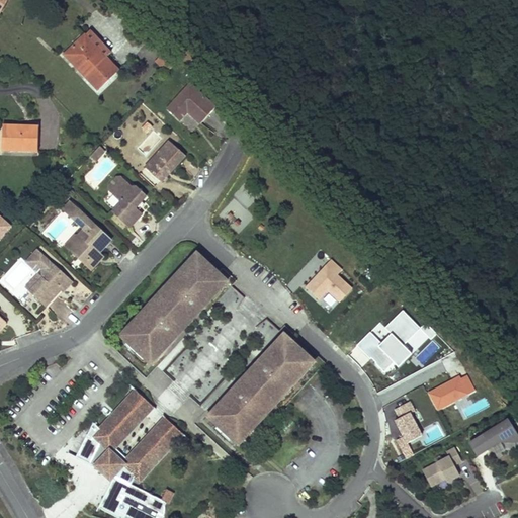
[(0,0),(0,14),(1,16),(11,1),(9,0),(0,0)]
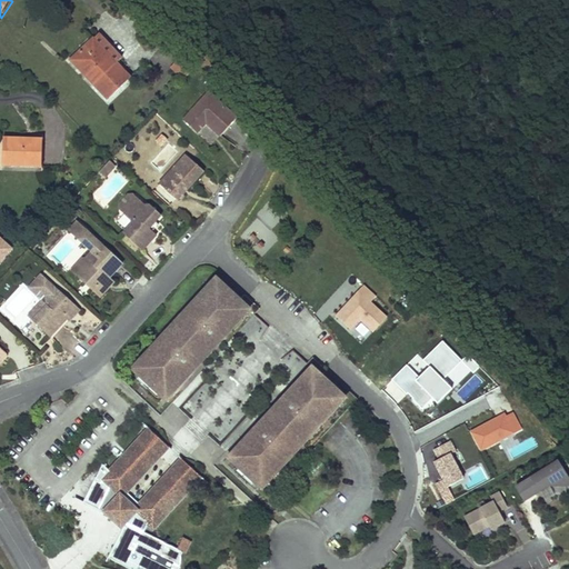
[(100,36),(73,61),(95,85),(109,100),(131,79),(118,65),(123,59),(100,36)]
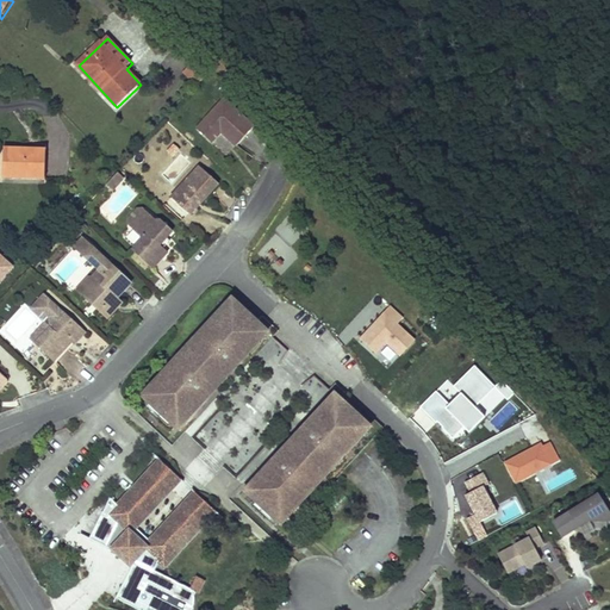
[(182,72),(195,85),(206,75),(192,61),(182,72)]
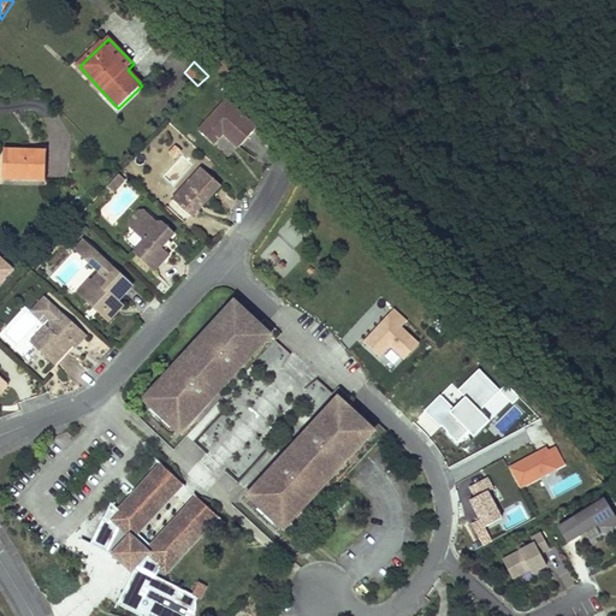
[(223,101),(195,130),(208,142),(219,131),(236,147),(247,135),(253,129),(223,101)]
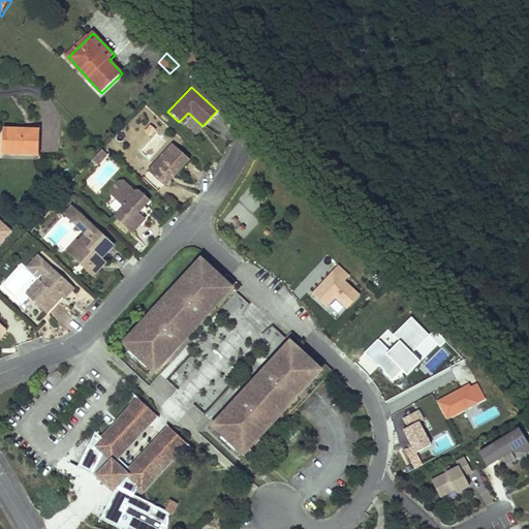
[(10,128),(9,155),(38,156),(39,129),(27,128),(27,131),(23,130),(22,128),(10,128)]
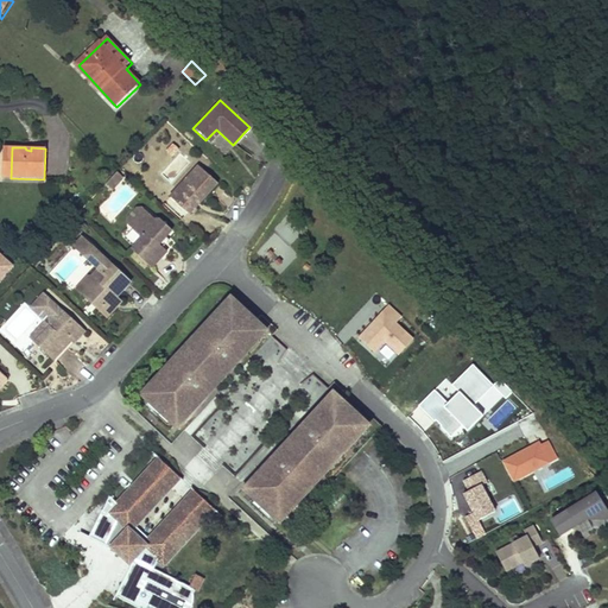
[(198,165),(169,196),(189,214),(204,197),(217,183),(198,165)]
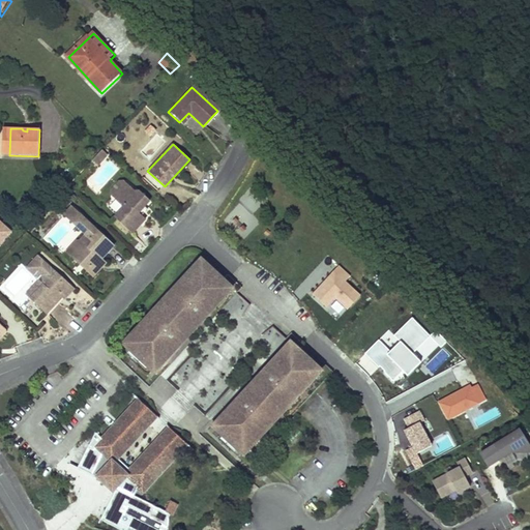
[(108,155),(102,151),(92,162),(97,167),(108,155)]
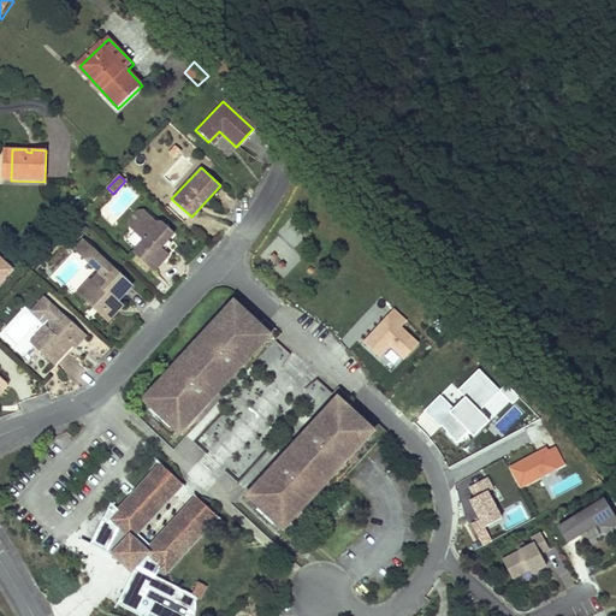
[(141,215),(134,221),(135,231),(142,236),(142,242),(132,253),(153,272),(169,255),(164,250),(160,247),(169,240),(175,232),(163,221),(158,221),(149,214),(141,215)]
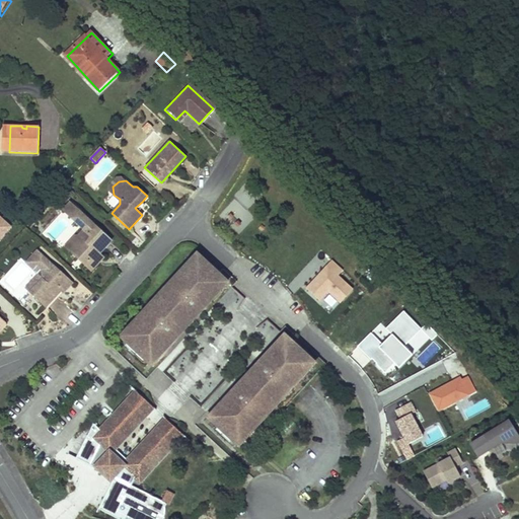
[(145,204),(142,202),(135,208),(138,211),(145,204)]
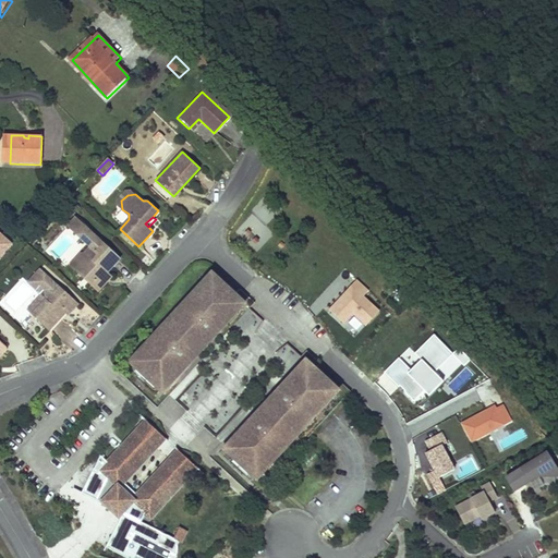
[(105,273),(119,258),(74,218),(69,225),(76,232),(74,234),(88,247),(83,254),(83,259),(72,271),(95,293),(101,287),(101,281),(100,278),(105,273)]
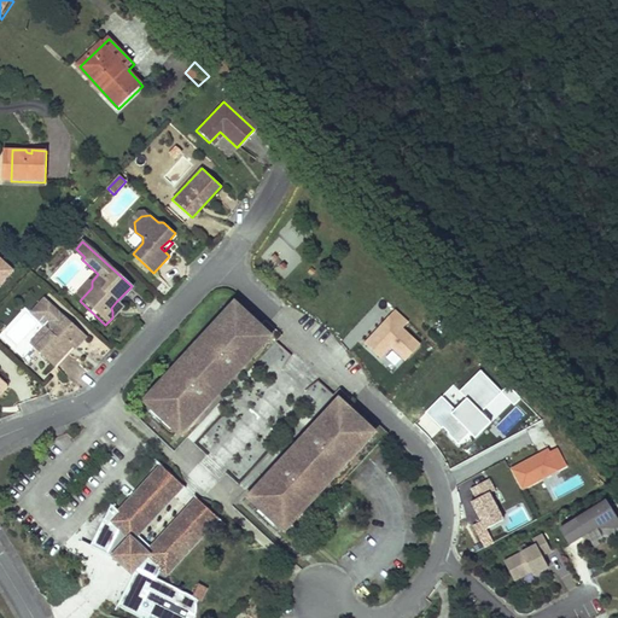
[(85,257),(76,249),(74,252),(82,260),(85,257)]
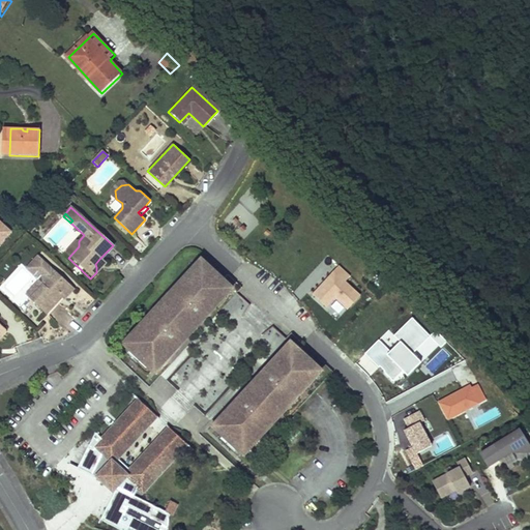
[(0,243),(10,232),(0,222),(0,243)]
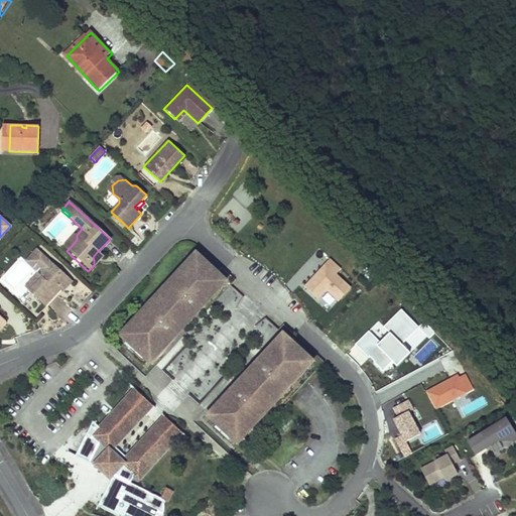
[(76,233),(62,247),(67,251),(77,240),(77,235),(76,233)]
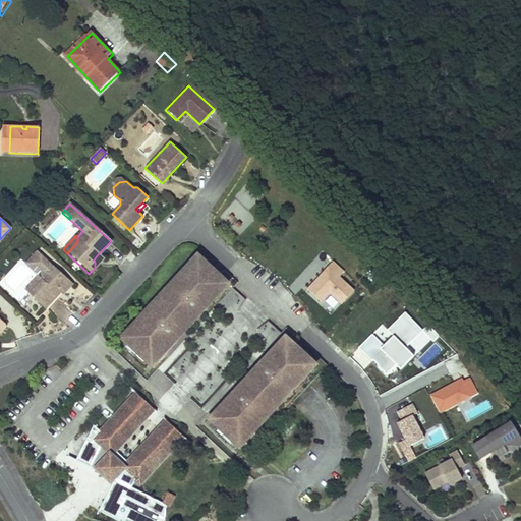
[(37,251),(25,264),(37,274),(39,271),(41,270),(46,275),(46,283),(31,298),(43,309),(54,298),(52,296),(56,291),(63,293),(72,284),(37,251)]
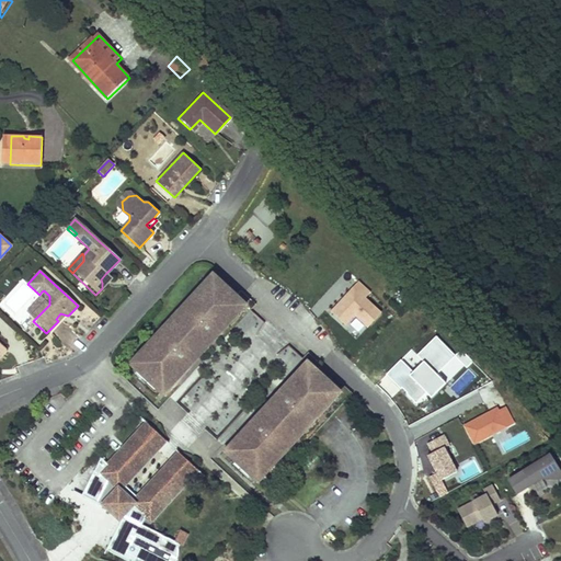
[(111,279),(105,274),(101,279),(102,283),(102,288),(111,279)]
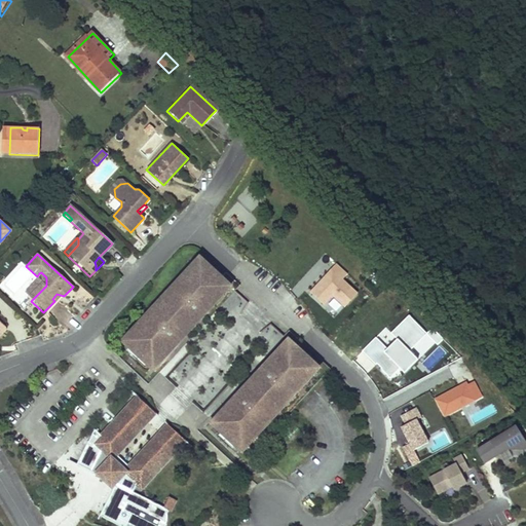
[(339,262),(312,291),(323,301),(326,304),(335,295),(346,305),(360,292),(344,277),(349,272),(339,262)]
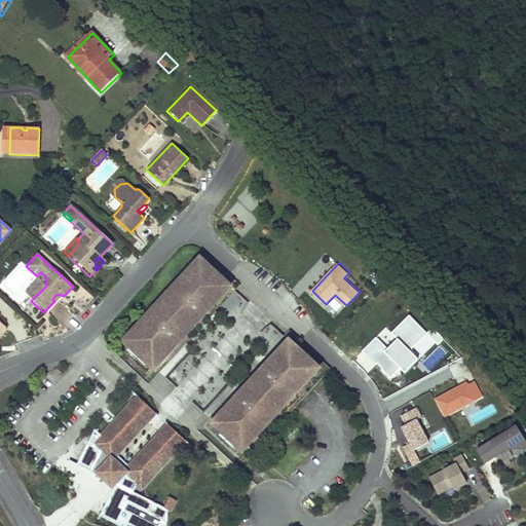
[(135,344),(124,354),(134,363),(137,366),(144,373),(148,369),(173,343),(171,341),(172,340),(172,339),(173,339),(173,338),(173,337),(173,336),(173,335),(173,334),(173,333),(176,330),(181,334),(193,321),(189,316),(192,312),(193,312),(194,312),(195,312),(196,312),(197,312),(198,311),(199,310),(200,309),(202,310),(219,292),(217,289),(221,285),(227,290),(230,288),(233,291),(237,286),(239,284),(225,271),(220,277),(205,265),(199,272),(193,267),(127,338),(135,344)]
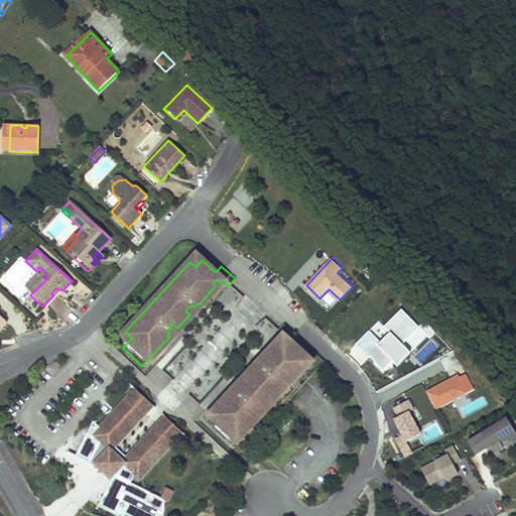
[(40,276),(26,291),(30,295),(45,280),(40,276)]
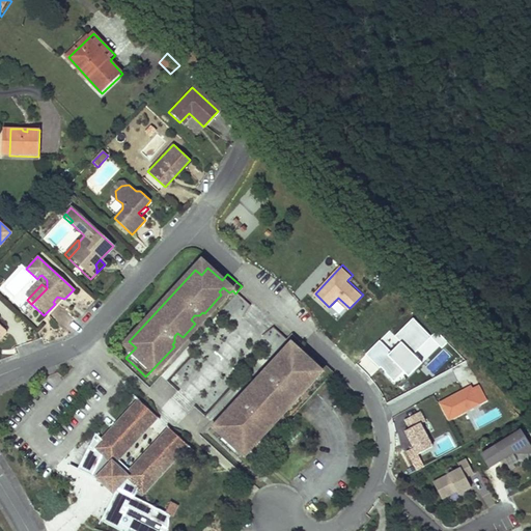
[(238,294),(228,306),(242,316),(251,304),(238,294)]
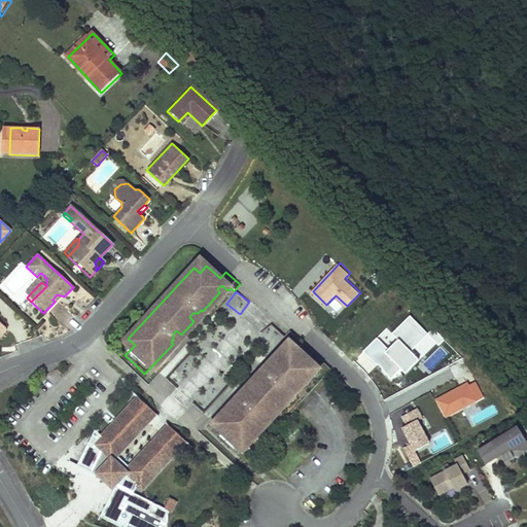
[(391,335),(397,341),(387,350),(376,339),(362,352),(390,379),(399,370),(405,375),(417,361),(409,353),(427,335),(409,317),(391,335)]
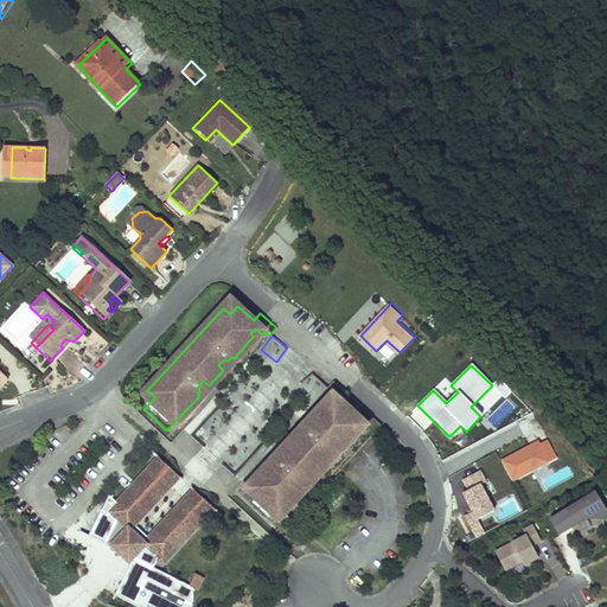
[(253,497),(249,502),(264,516),(269,511),(276,518),(357,430),(353,427),(358,422),(365,429),(368,426),(372,430),(379,422),(365,409),(333,379),(326,388),(328,390),(326,393),(328,394),(331,391),(339,400),(332,408),(326,402),(306,423),(308,426),(307,427),(306,428),(306,429),(305,430),(305,432),(305,433),(304,433),(305,434),(305,435),(301,440),(295,435),(282,451),(287,455),(282,460),(281,460),(280,460),(279,460),(278,460),(276,461),(276,462),(275,462),(274,464),(272,461),(246,490),(253,497)]
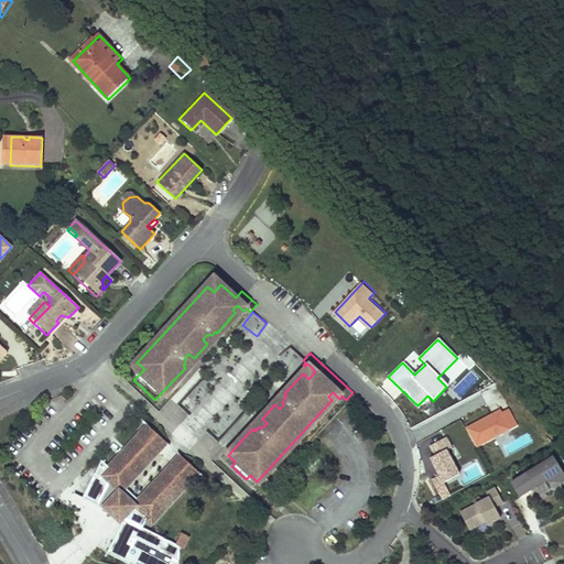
[(508,409),(466,431),(476,449),(518,426),(508,409)]
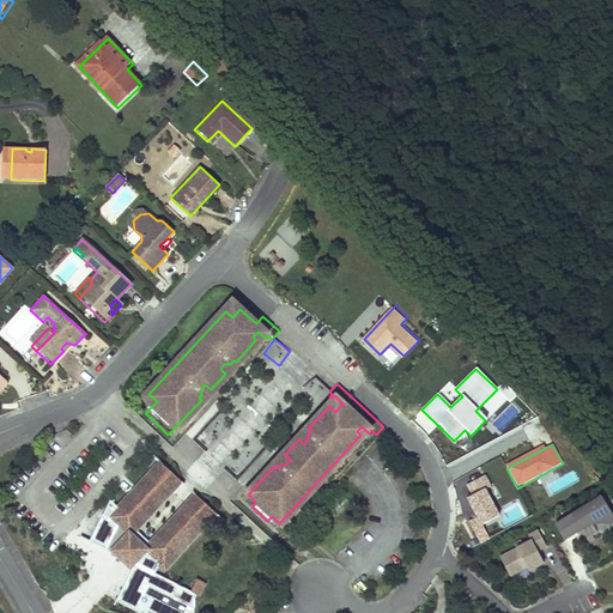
[(150,469),(174,491),(182,481),(158,460),(150,469)]
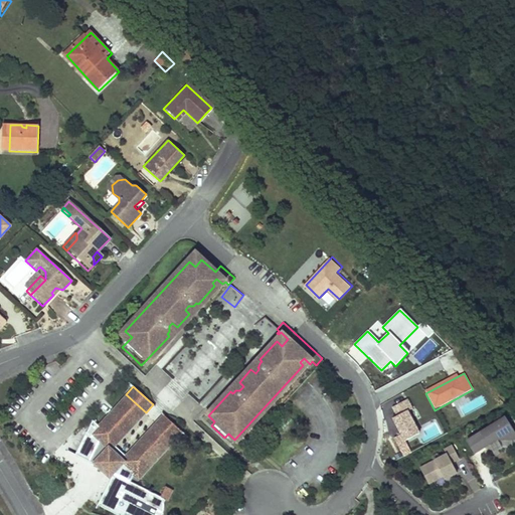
[(167,501),(167,499),(168,496),(133,479),(136,474),(142,479),(177,441),(156,421),(126,455),(116,446),(146,412),(126,394),(100,423),(93,418),(76,452),(106,466),(116,471),(101,501),(123,512),(125,509),(128,510),(138,514),(161,514),(163,513),(164,511),(165,509),(166,506),(167,504),(167,501)]
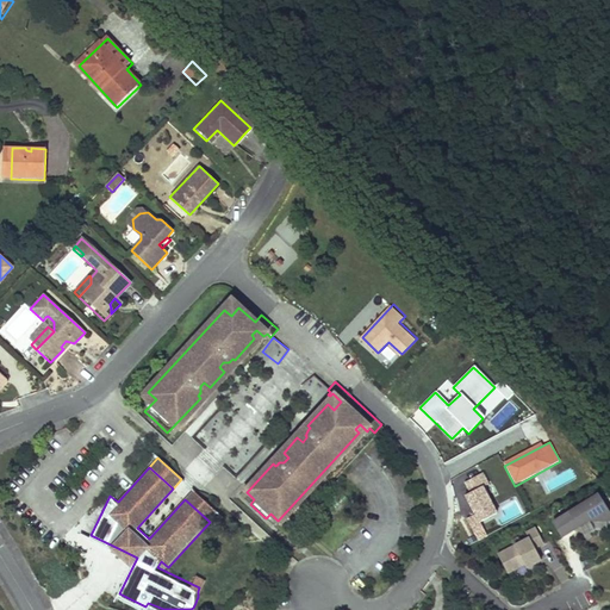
[(464,484),(470,495),(464,498),(473,516),(467,520),(478,541),(486,537),(479,523),(497,514),(484,487),(489,485),(483,474),(464,484)]
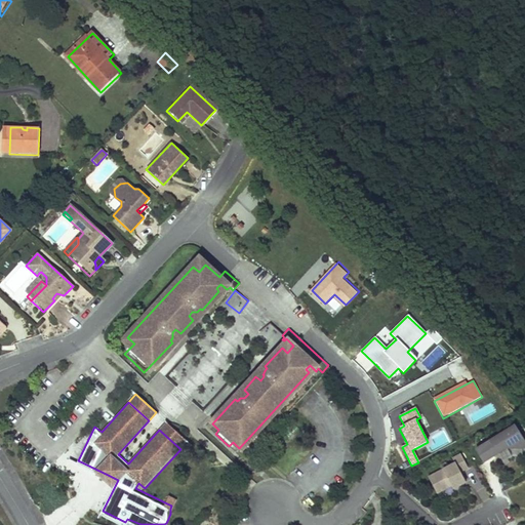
[(159,430),(180,449),(188,441),(166,421),(159,430)]
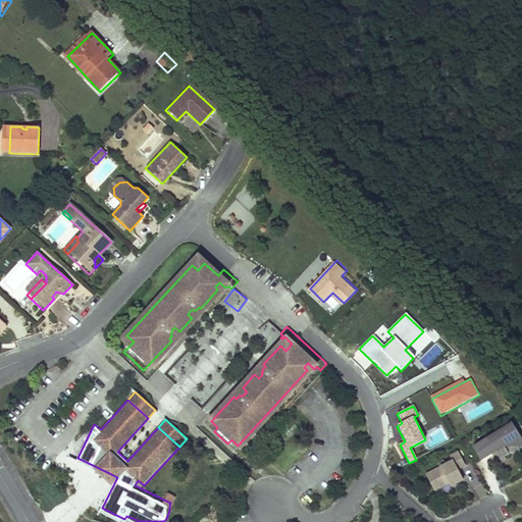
[(521,438),(511,422),(473,447),(481,459),(490,453),(488,450),(492,447),(494,450),(504,445),(521,445),(521,438)]
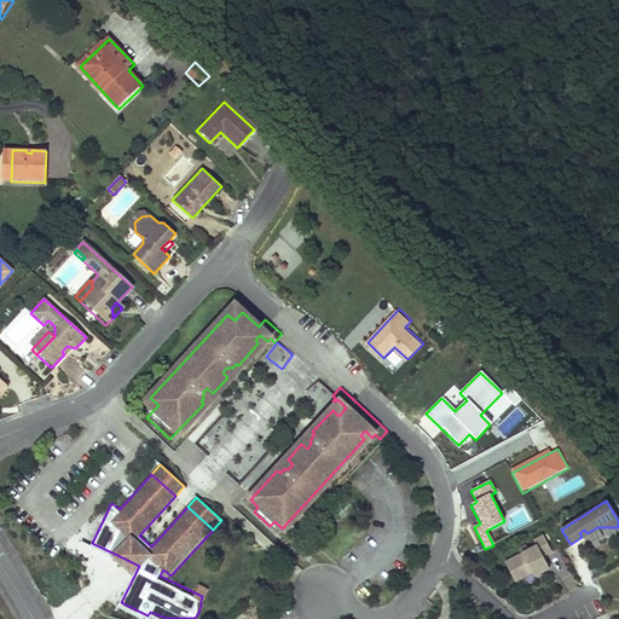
[(549,568),(543,555),(551,550),(543,534),(533,539),(537,545),(505,561),(514,578),(522,573),(524,576),(532,572),(534,576),(549,568)]
